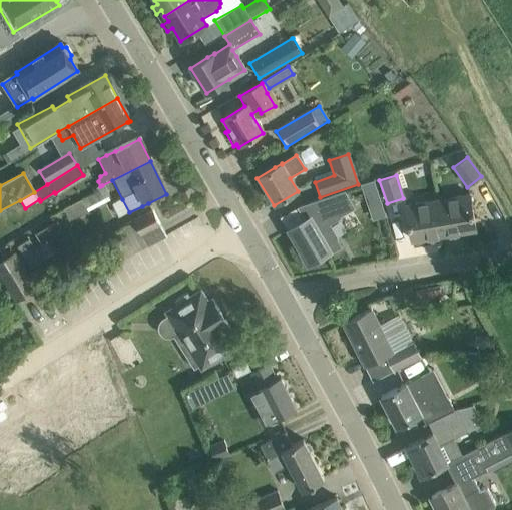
[(373,181),(362,185),(363,189),(366,197),(376,193),(377,193),(373,181)]
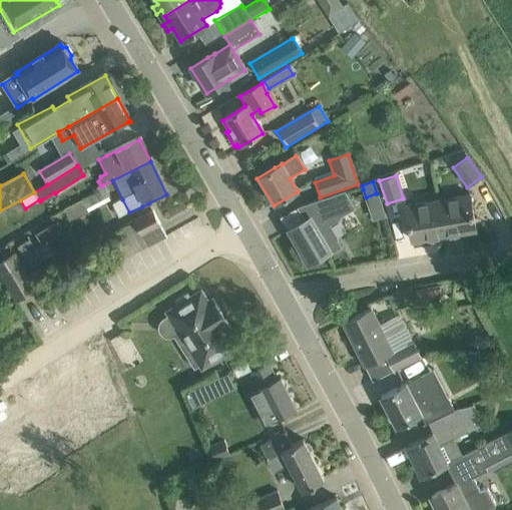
[(98,192),(62,211),(68,222),(110,200),(102,185),(100,186),(96,188),(98,192)]
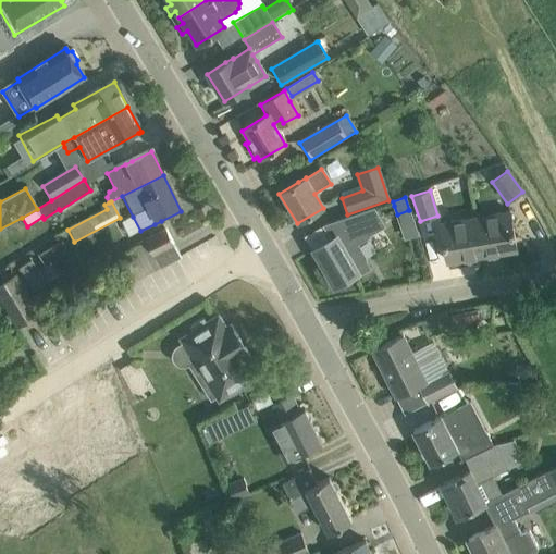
[(384,228),(373,208),(321,226),(330,241),(312,250),(334,286),(351,275),(354,279),(370,270),(355,245),(384,228)]
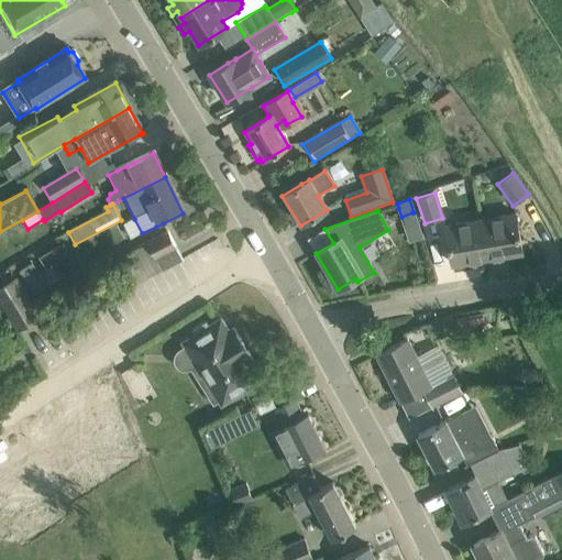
[(486,261),(521,254),(515,216),(480,222),(486,261)]
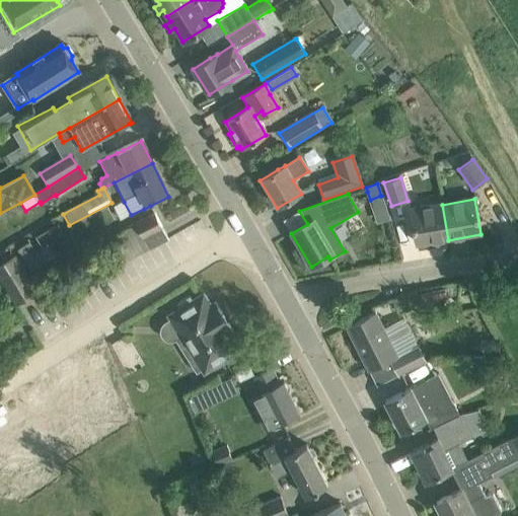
[(448,240),(442,205),(410,210),(416,245),(448,240)]
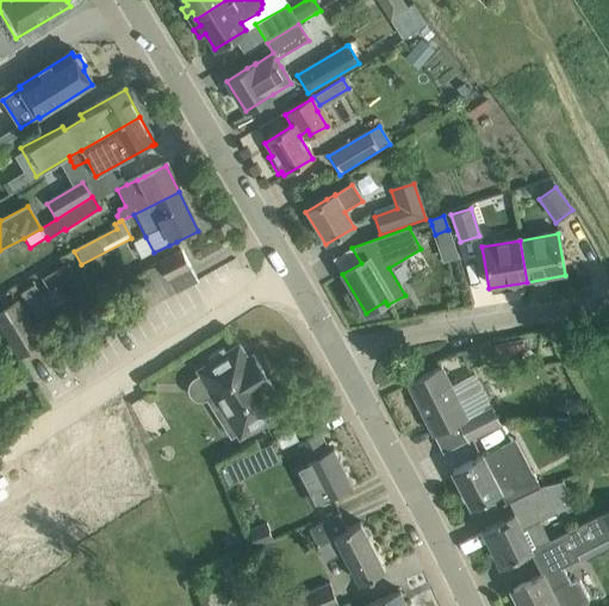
[(138,313),(192,285),(197,282),(181,252),(157,264),(124,286),(138,313)]
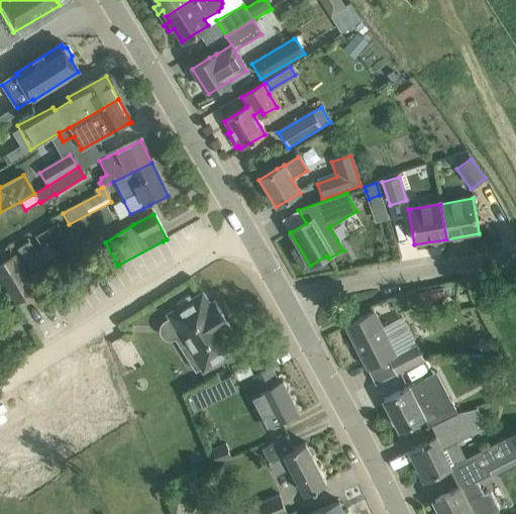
[(28,243),(15,251),(28,275),(55,260),(46,246),(34,253),(28,243)]
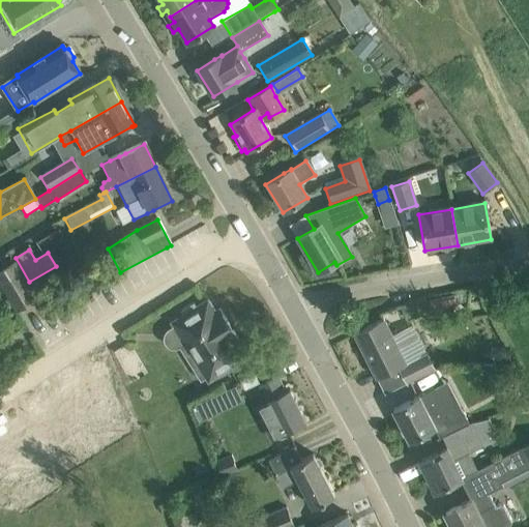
[(0,289),(15,313),(36,300),(30,290),(13,263),(0,270),(0,289)]
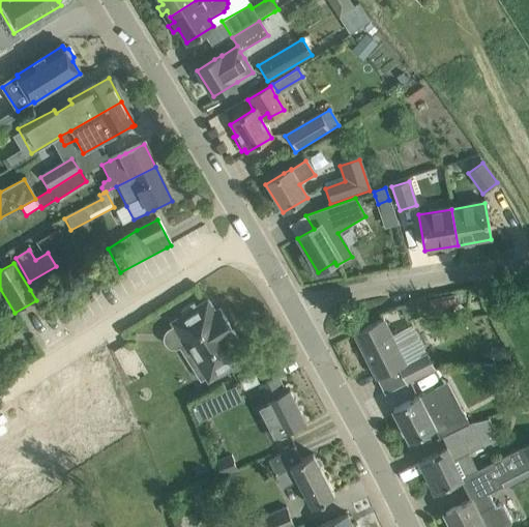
[(445,296),(428,299),(430,310),(447,306),(445,296)]
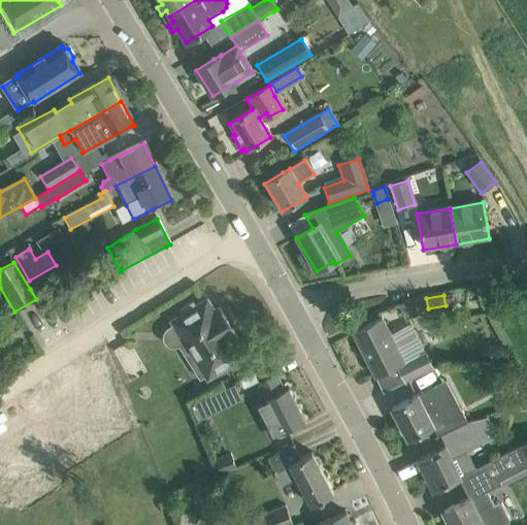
[(195,308),(192,303),(179,312),(183,317),(172,323),(185,342),(177,348),(199,382),(206,376),(207,379),(240,358),(229,339),(234,335),(218,310),(212,314),(205,302),(195,308)]
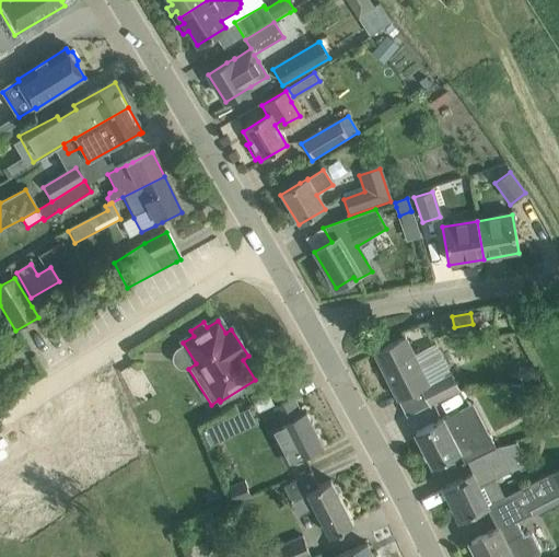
[(414,359),(404,339),(374,355),(397,401),(428,386),(429,389),(428,390),(435,404),(458,392),(450,374),(429,385),(421,370),(420,371),(414,359)]
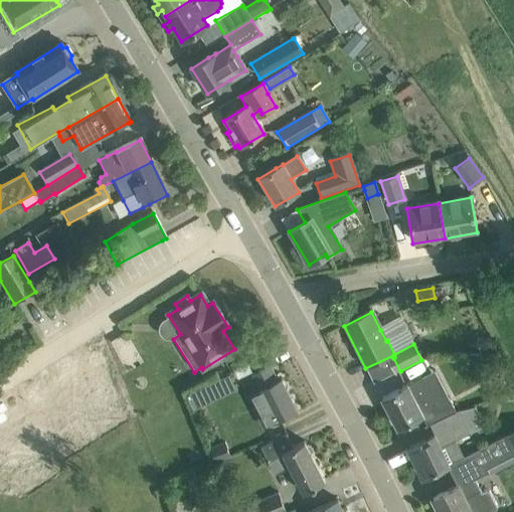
[(258,391),(244,398),(250,410),(260,430),(274,422),(279,420),(296,411),(281,380),(277,382),(270,367),(251,377),(259,391),(258,391)]
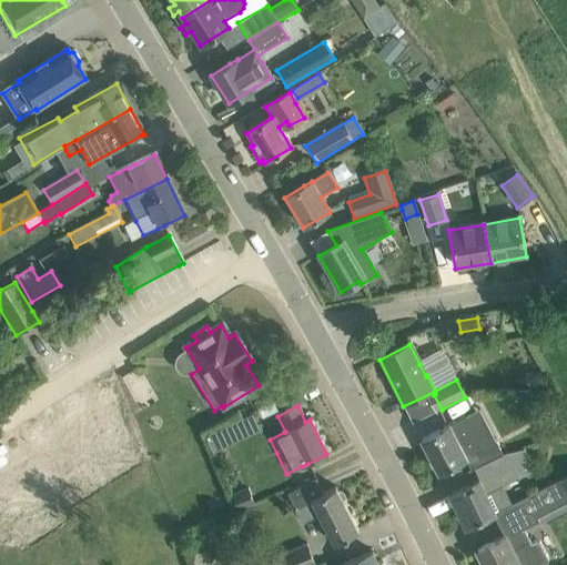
[(69,444),(57,449),(72,488),(74,487),(73,485),(90,478),(94,485),(123,467),(121,464),(120,464),(115,452),(140,442),(147,458),(148,457),(131,416),(130,417),(133,425),(102,437),(100,433),(102,432),(91,414),(61,433),(69,444)]
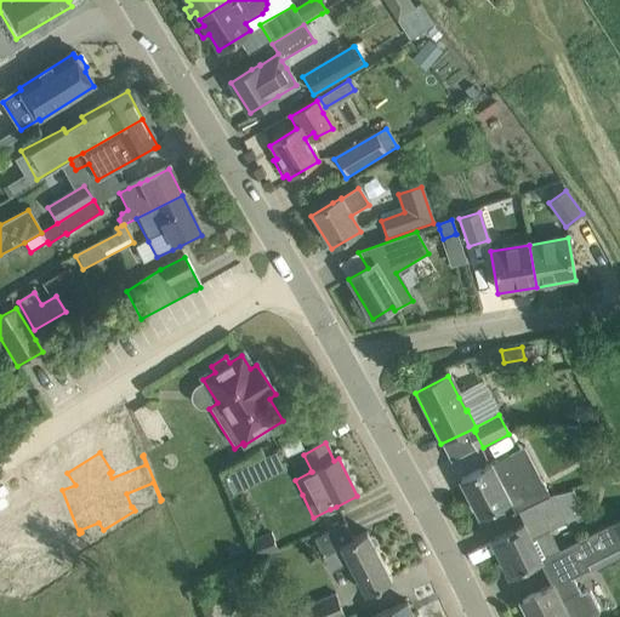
[(482,470),(460,481),(461,483),(462,483),(479,516),(478,516),(479,518),(501,507),(511,501),(518,513),(550,498),(542,485),(527,493),(507,457),(491,464),(482,470)]
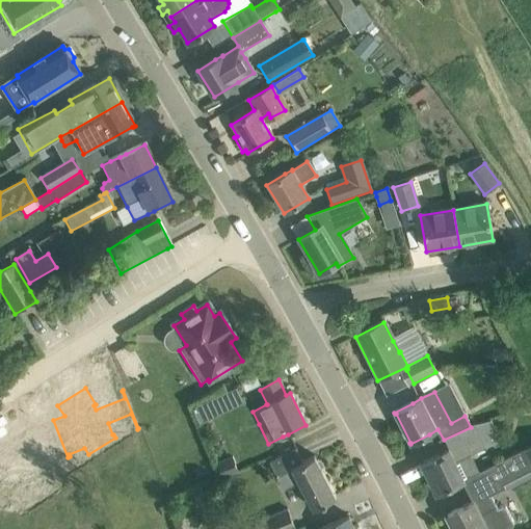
[(228,393),(192,410),(200,425),(235,408),(228,393)]
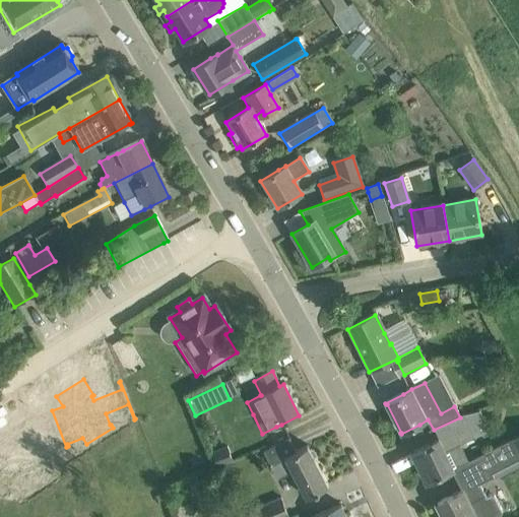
[(439,440),(411,453),(426,482),(451,471),(455,469),(454,468),(466,462),(459,446),(474,439),(472,436),(466,423),(463,415),(460,417),(434,430),(433,431),(434,431),(439,440)]
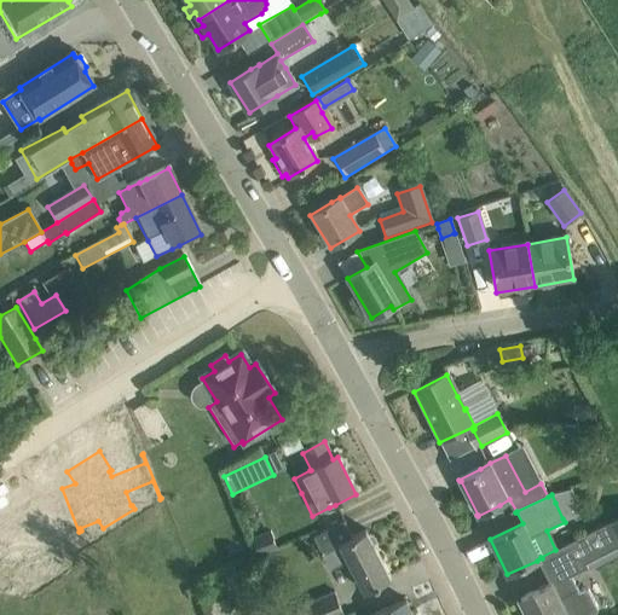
[(33,510),(26,498),(0,512),(0,545),(4,550),(0,552),(0,558),(18,587),(51,567),(59,579),(80,566),(84,570),(85,569),(82,564),(68,541),(74,537),(50,499),(33,510)]
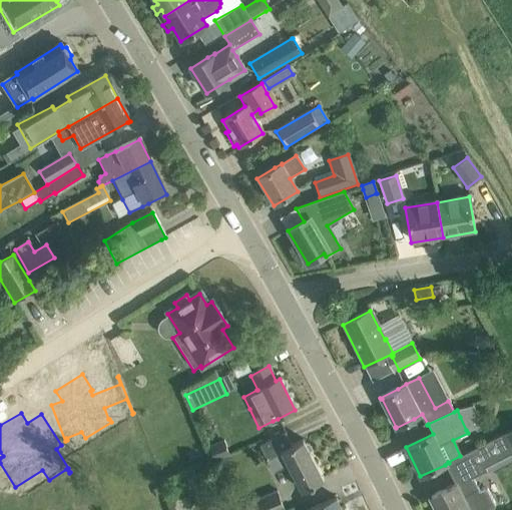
[(455,485),(431,498),(437,509),(493,509),(494,507),(486,492),(482,490),(479,492),(478,491),(474,482),(472,478),(485,471),(483,469),(511,454),(511,430),(498,437),(460,456),(448,462),(449,463),(459,483),(455,485)]
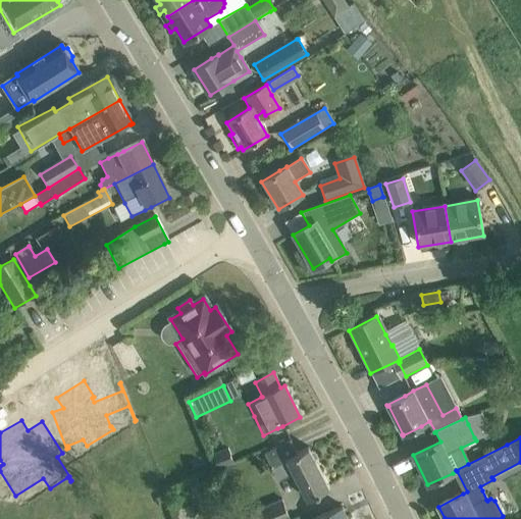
[(263,455),(271,471),(277,482),(296,473),(310,500),(328,489),(307,449),(297,455),(290,442),(263,455)]
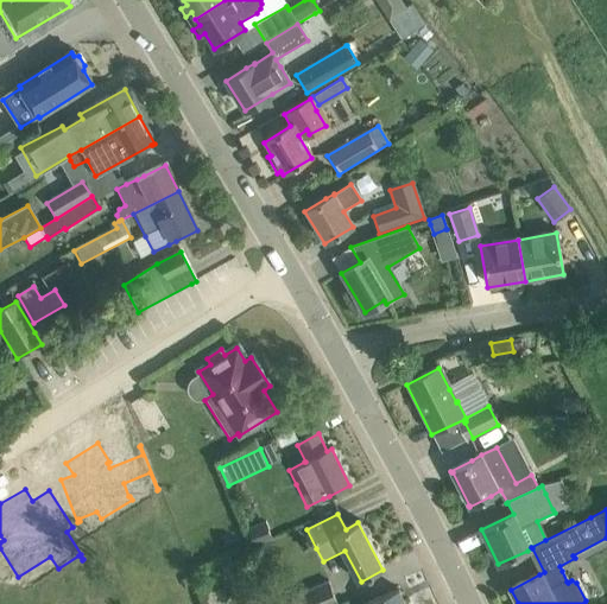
[(335,603),(327,583),(274,603),(335,603)]
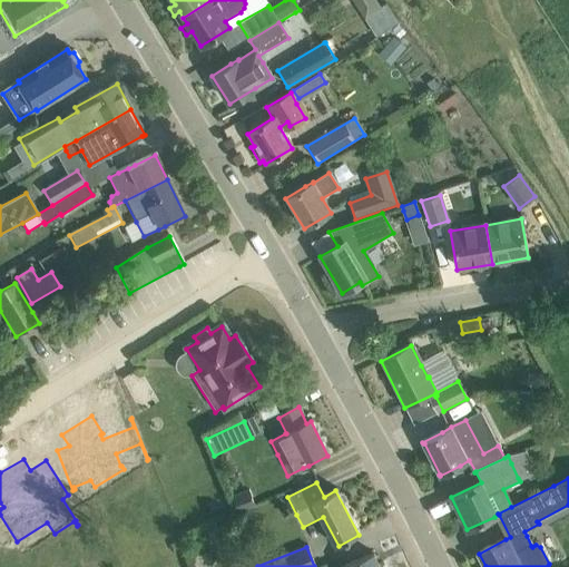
[(378,566),(373,555),(345,566),(378,566)]
